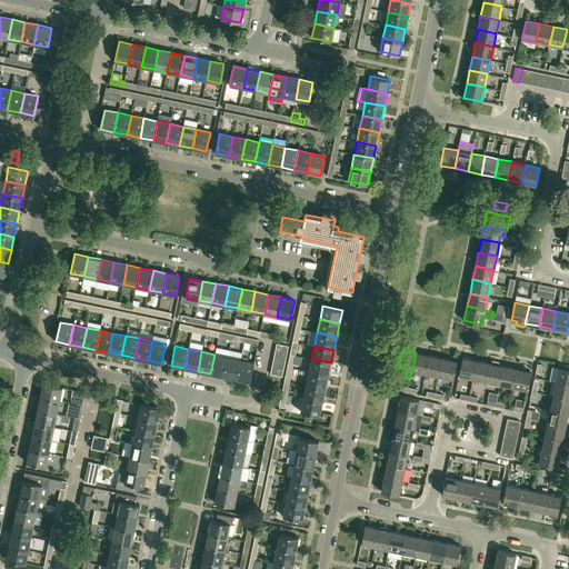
[(426,373),(429,355),(416,352),(412,370),(426,373)]
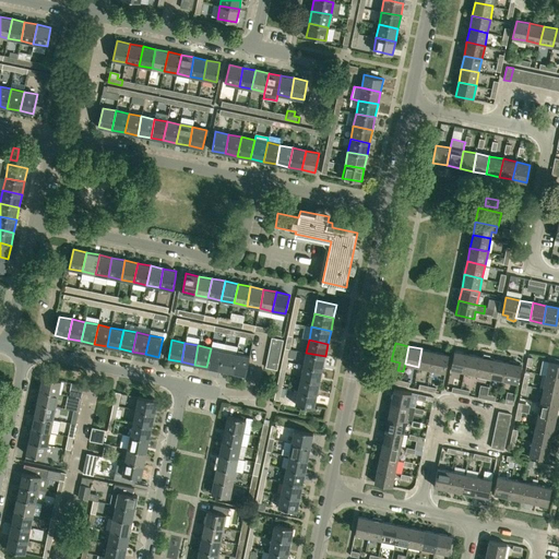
[(219,370),(224,351),(211,348),(206,367),(219,370)]
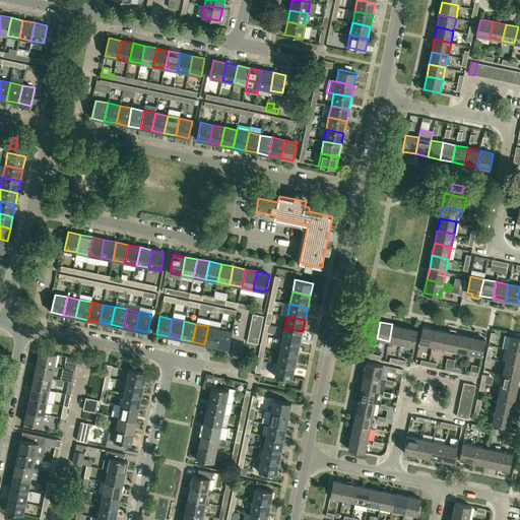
[(401,343),(404,327),(392,324),(389,341),(401,343)]
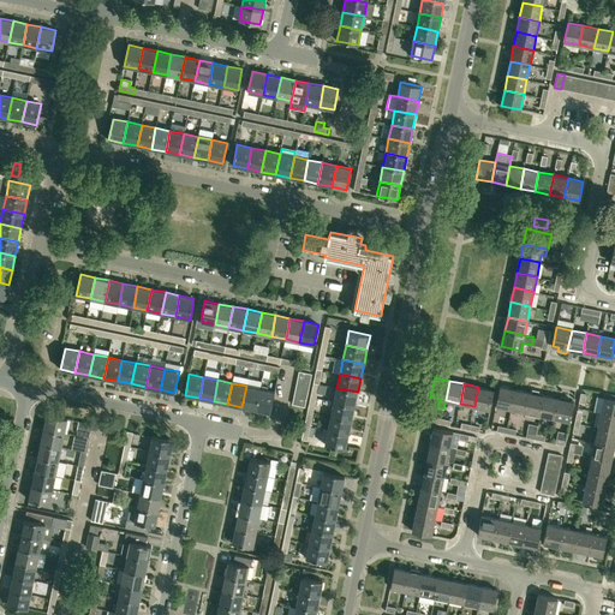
[(256,410),(260,389),(246,386),(242,407),(256,410)]
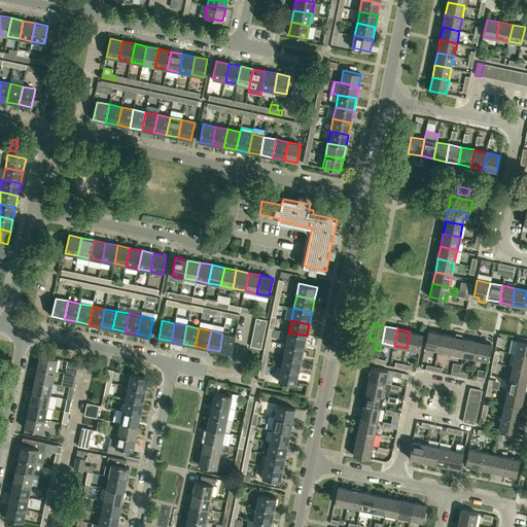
[(438,350),(442,334),(428,330),(425,348),(438,350)]
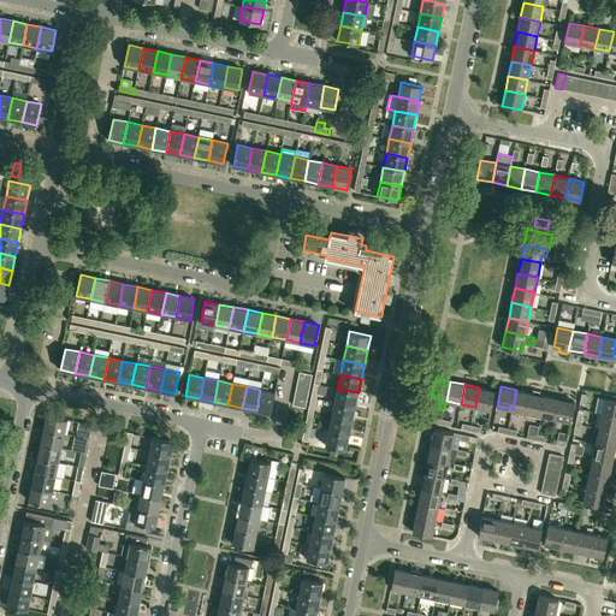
[(479,388),(475,407),(491,410),(495,391),(479,388)]
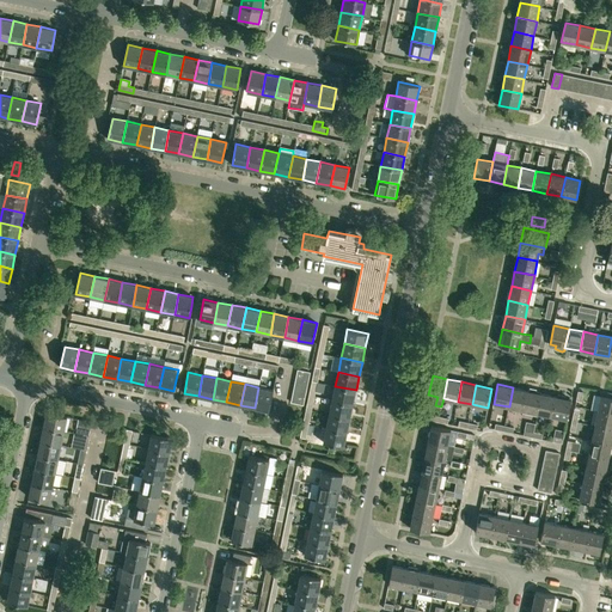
[(353,404),(356,390),(335,386),(332,399),(353,404)]
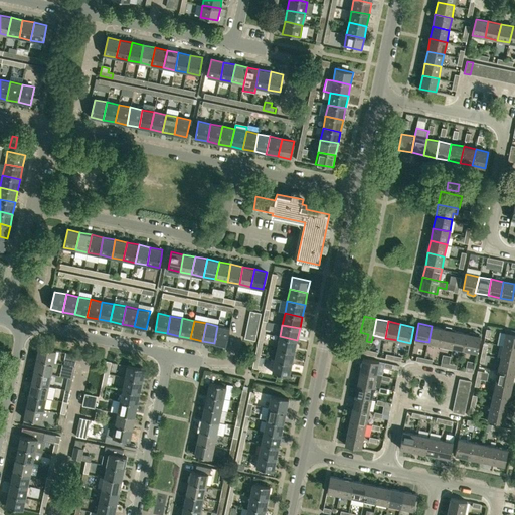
[(217,326),(214,343),(226,346),(230,328),(217,326)]
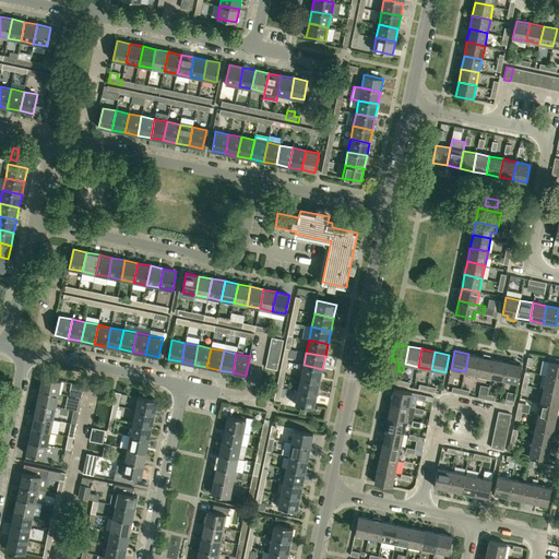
[(478,375),(482,357),(468,354),(465,371),(478,375)]
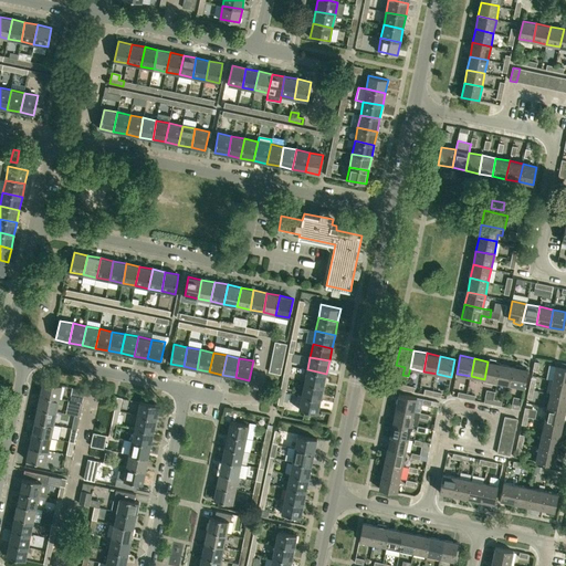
[(501,364),(498,363),(498,362),(498,360),(490,358),(489,359),(489,362),(488,362),(484,379),(498,381),(501,364)]
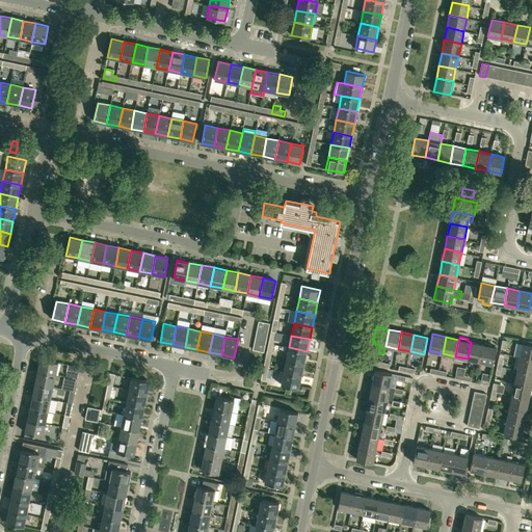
[(480,362),(483,345),(471,342),(468,358),(480,362)]
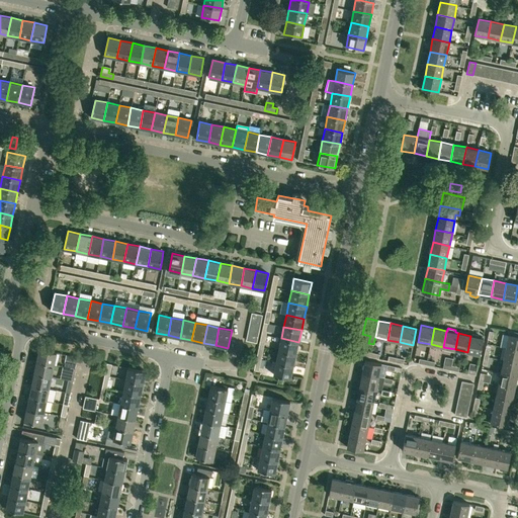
[(484,338),(479,337),(479,336),(478,335),(473,334),(471,335),(471,336),(470,336),(467,352),(481,355),(484,338)]
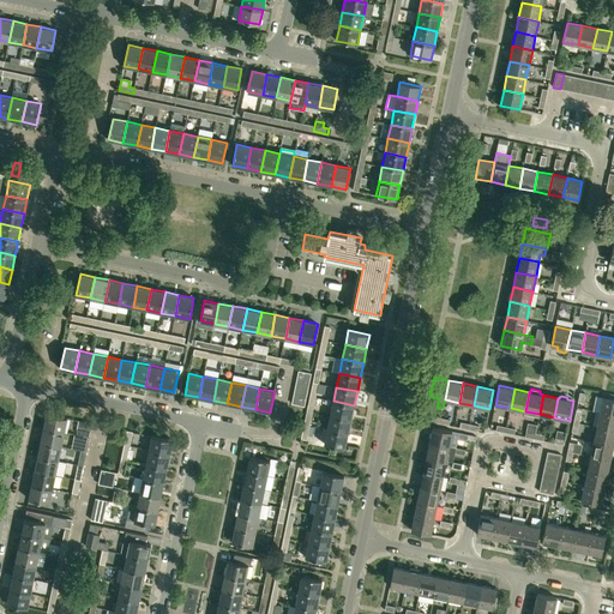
[(600,413),(613,415),(613,398),(603,397),(600,413)]
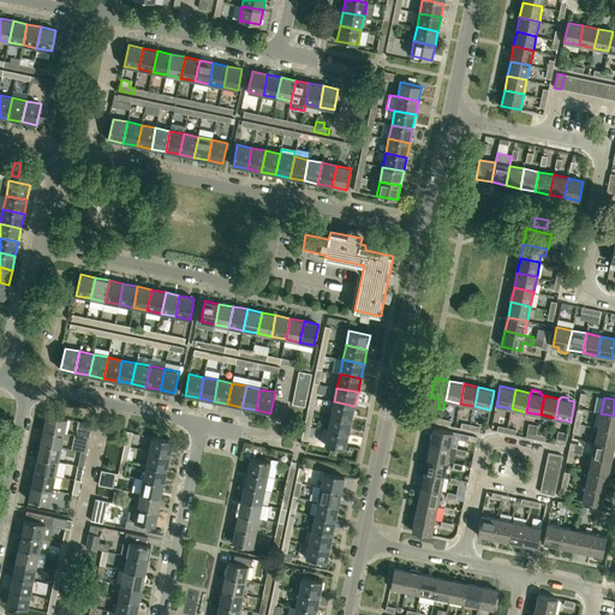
[(352,421),(354,406),(334,401),(330,416),(352,421)]
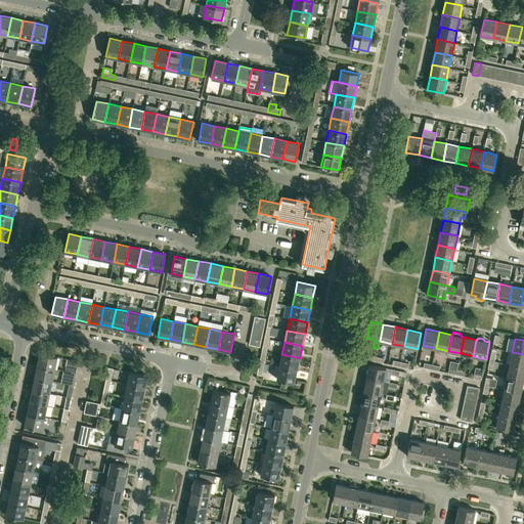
[(523,366),(523,354),(512,352),(510,364),(523,366)]
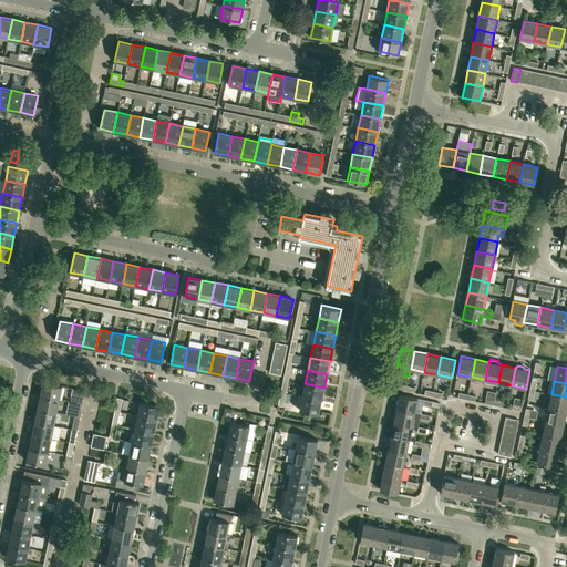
[(40,395),(60,399),(62,385),(43,382),(40,395)]
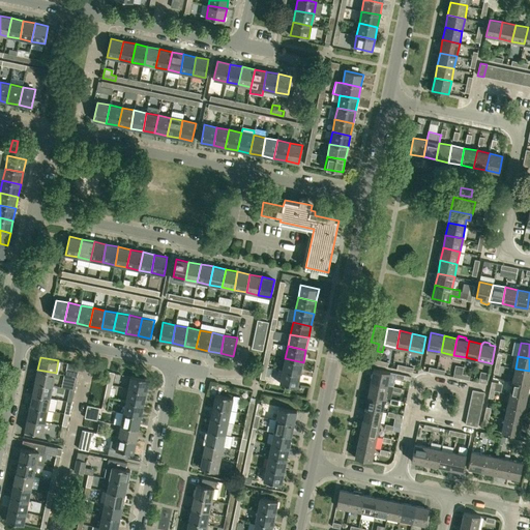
[(300,375),(303,362),(285,358),(283,371),(300,375)]
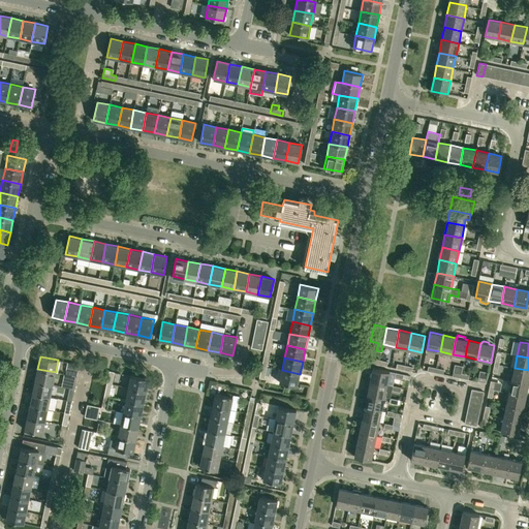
[(80,365),(74,364),(67,362),(66,370),(73,372),(72,376),(76,377),(80,365)]
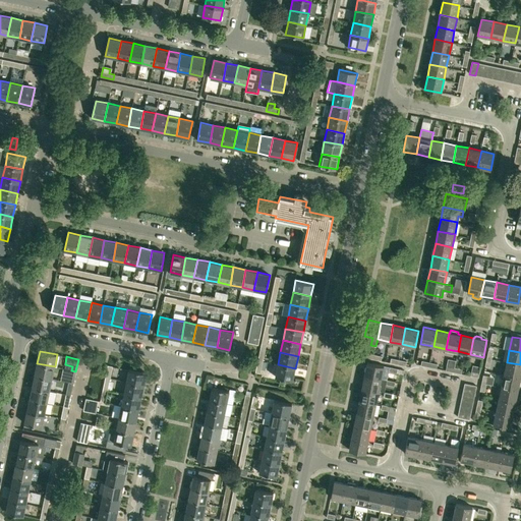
[(267,362),(263,361),(258,360),(255,371),(261,372),(262,369),(265,369),(267,362)]
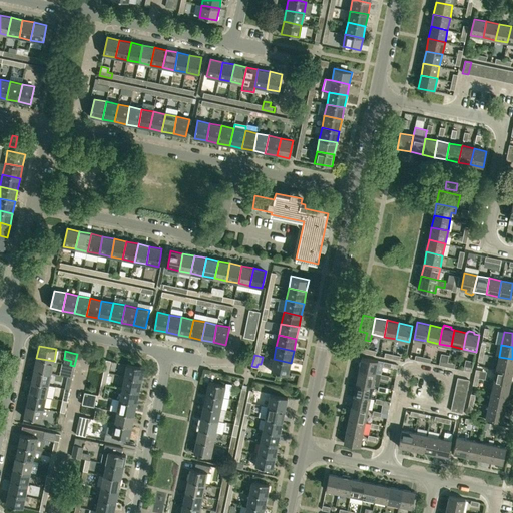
[(359,369),(376,373),(378,360),(362,357),(359,369)]
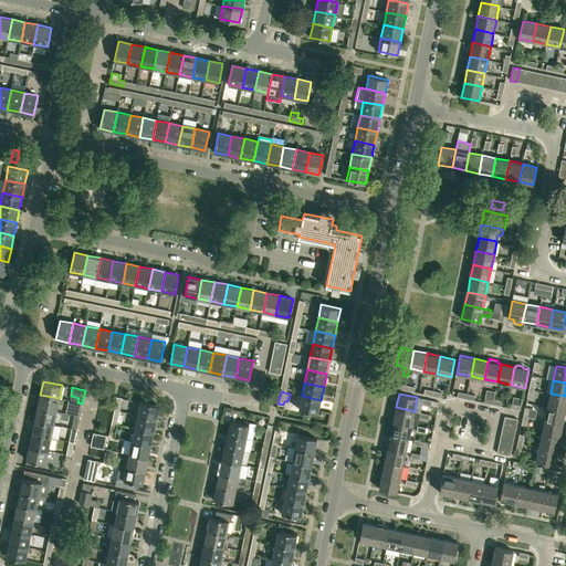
[(565,410),(565,407),(565,396),(551,394),(547,407),(565,410)]
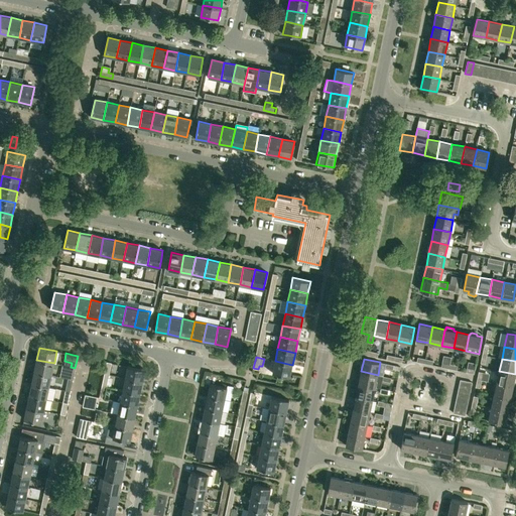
[(51,375),(54,363),(36,360),(34,372),(51,375)]
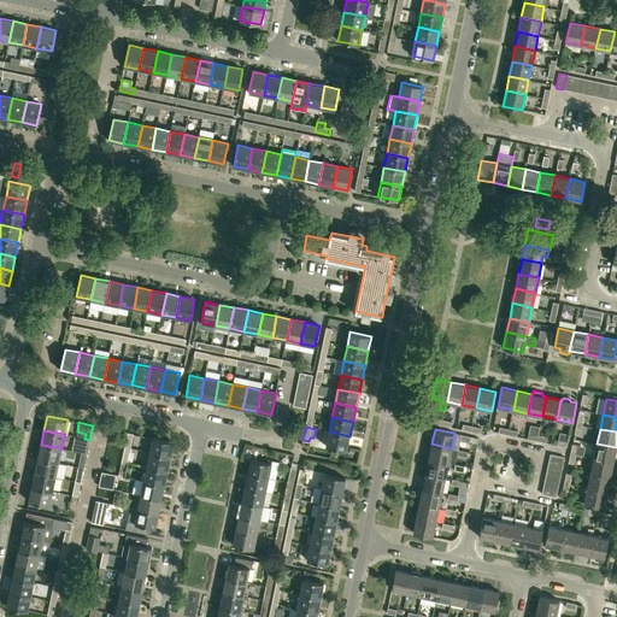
[(347,451),(350,436),(329,432),(325,446),(347,451)]
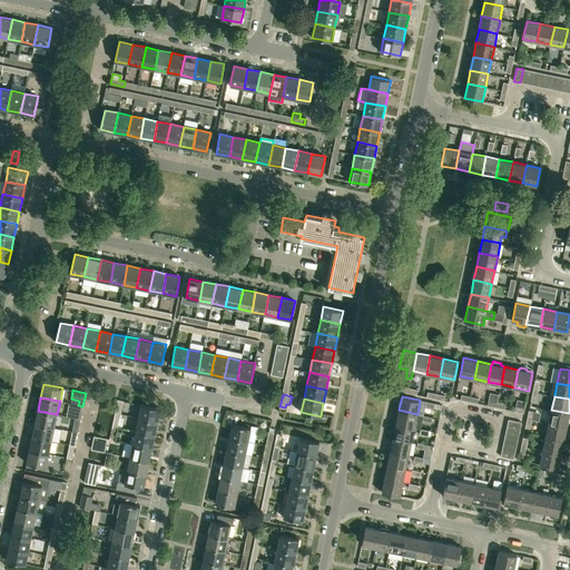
[(138,418),(158,422),(160,409),(141,404),(138,418)]
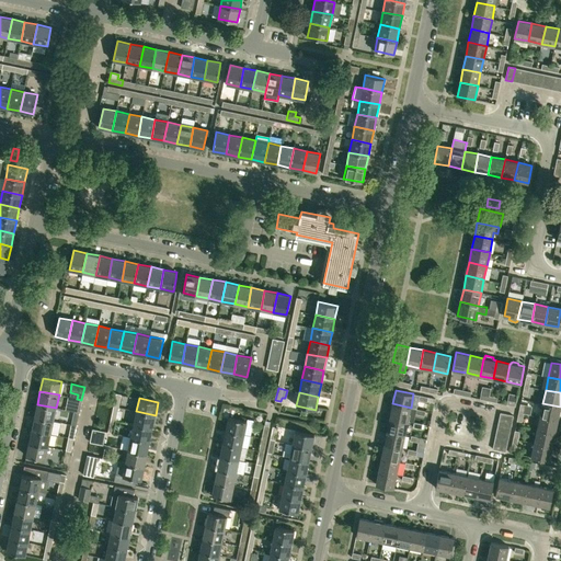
[(408,421),(411,408),(392,403),(390,418),(408,421)]
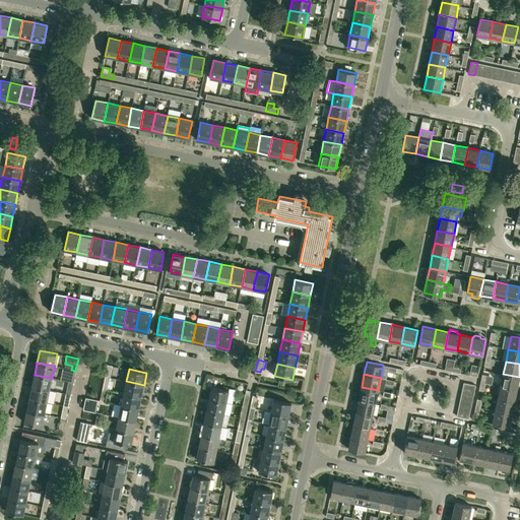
[(517,389),(519,377),(503,374),(501,386),(517,389)]
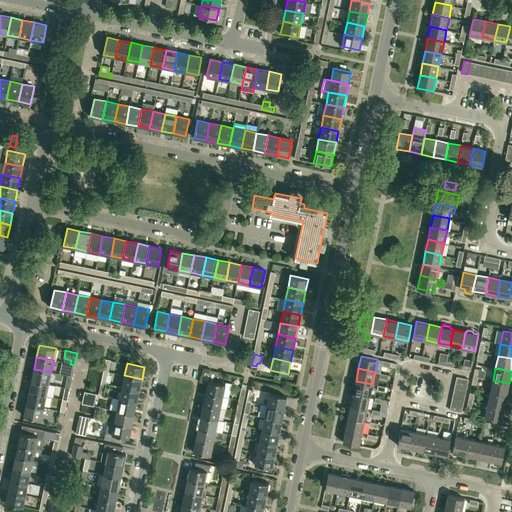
[(49,384),(51,372),(34,369),(31,380),(49,384)]
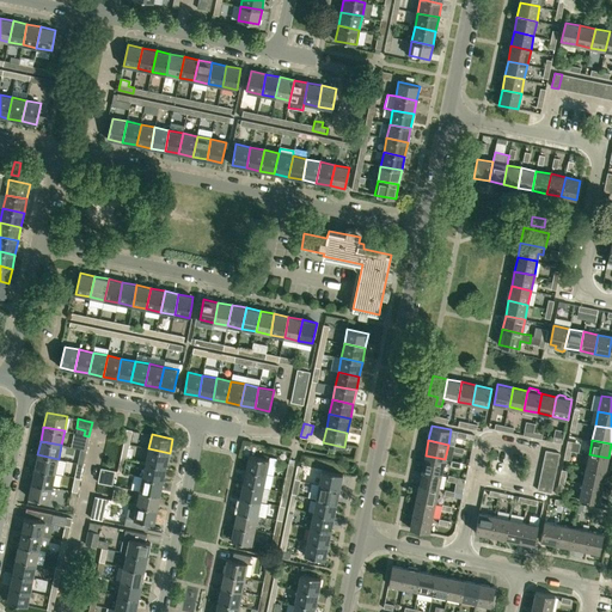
[(129,450),(129,445),(124,444),(121,458),(127,459),(130,459),(133,450),(129,450)]
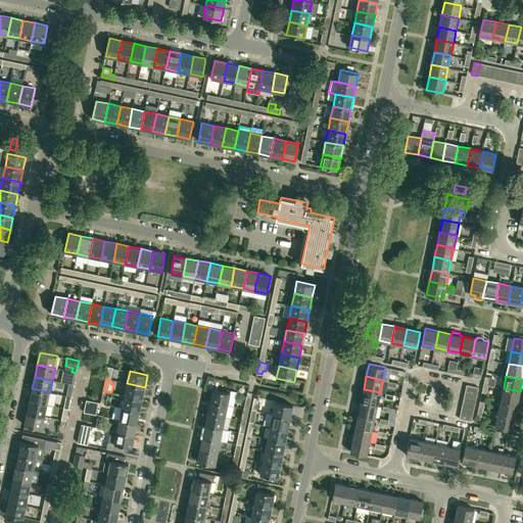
[(142,398),(145,387),(127,383),(125,395),(142,398)]
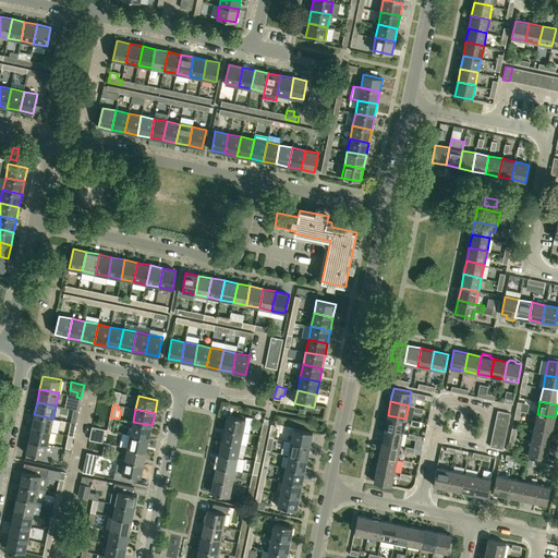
[(497,416),(509,420),(510,413),(498,410),(497,416)]
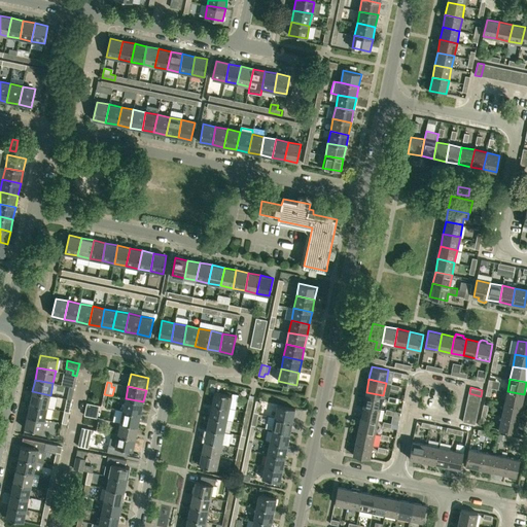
[(47,408),(50,395),(32,391),(30,403),(47,408)]
